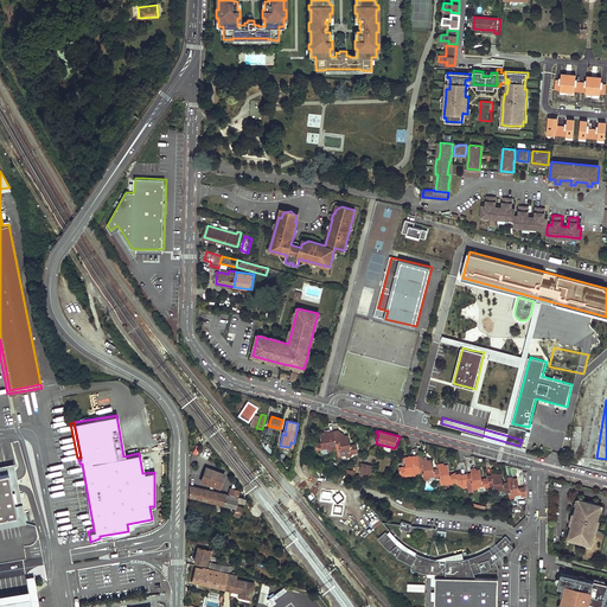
[(333,452),(333,451),(337,449),(336,439),(334,432),(326,433),(325,435),(324,433),(321,434),(323,439),(324,439),(324,442),(317,443),(317,453),(321,452),(321,449),(327,449),(328,452),(333,452)]
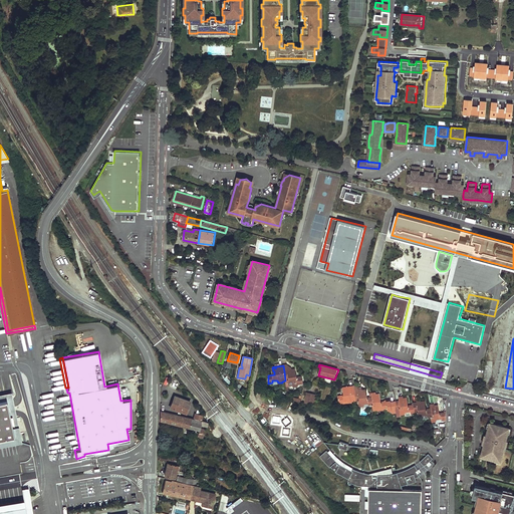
[(287,368),(287,370),(284,371),(285,380),(288,380),(289,387),(292,386),(294,386),(294,383),(298,382),(298,384),(304,383),(302,376),(296,377),(295,375),(296,374),(296,368),(291,369),(291,368),(287,368)]
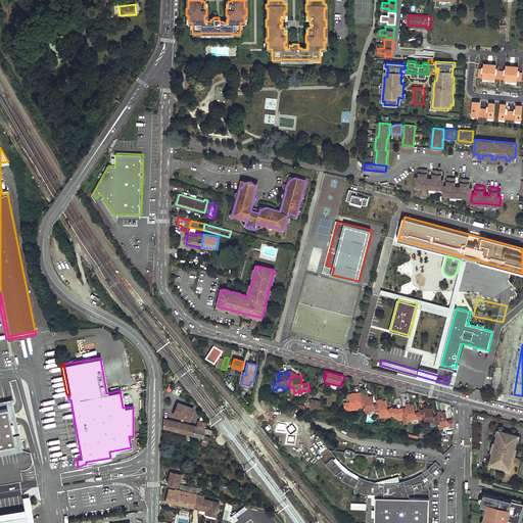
[(0,453),(26,448),(15,393),(0,395),(0,453)]
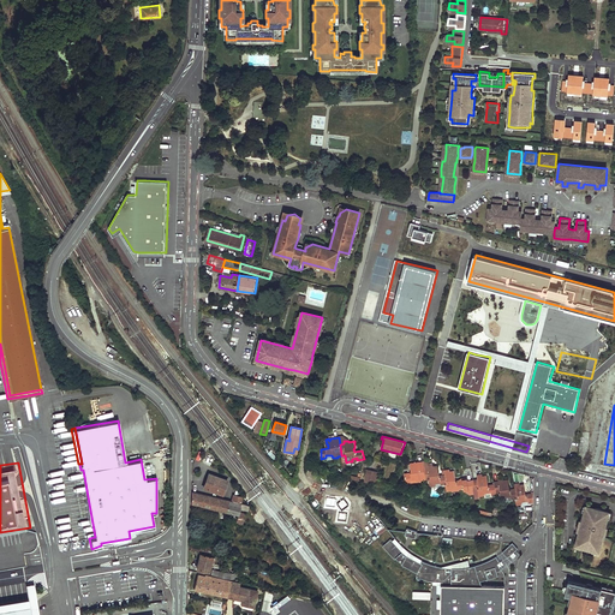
[(423,482),(423,481),(428,481),(425,467),(424,467),(424,463),(416,463),(415,465),(413,464),(411,464),(412,470),(413,470),(413,473),(406,475),(407,483),(412,483),(412,481),(418,481),(418,483),(423,482)]
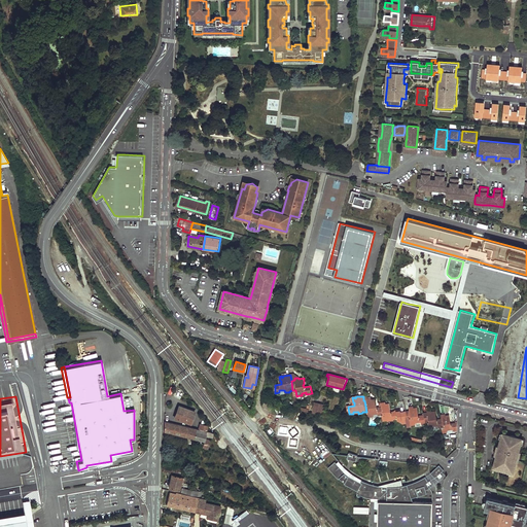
[(367,398),(367,399),(364,400),(366,412),(369,411),(370,418),(374,417),(376,417),(375,416),(379,415),(379,416),(383,415),(384,415),(382,402),(382,403),(382,407),(376,408),(376,406),(377,405),(376,399),(373,399),(372,397),(367,398)]
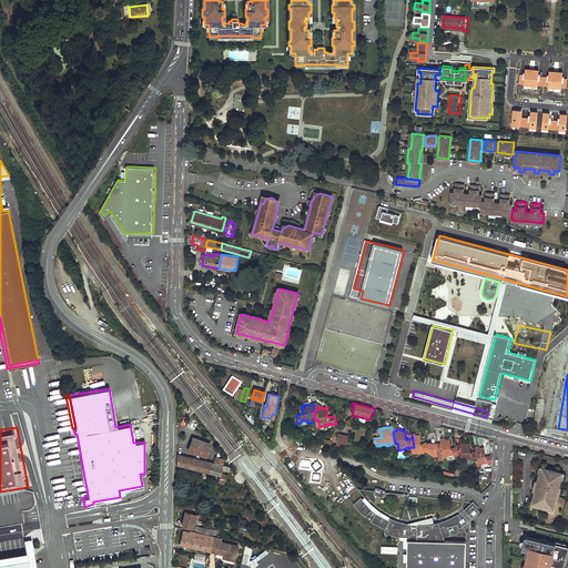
[(351,436),(340,434),(337,440),(346,443),(348,444),(351,436)]
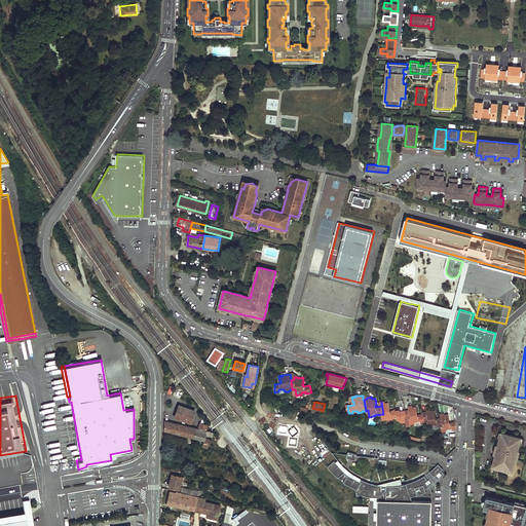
[(385,404),(385,402),(381,402),(383,414),(382,414),(382,416),(383,421),(388,420),(389,418),(393,417),(393,419),(398,419),(398,420),(402,419),(401,411),(401,410),(390,412),(390,409),(389,403),(385,404)]
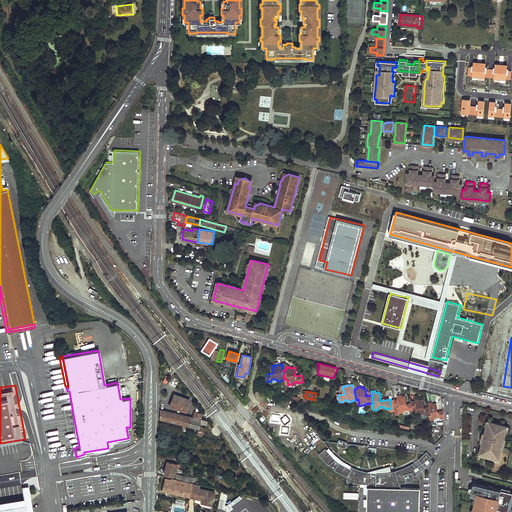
[(189,399),(174,394),(170,406),(185,411),(189,399)]
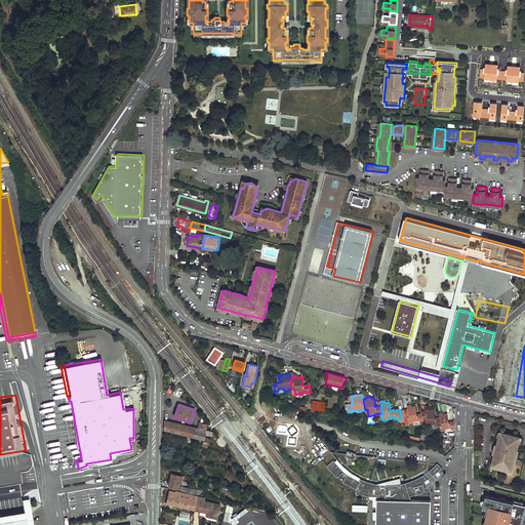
[(408,406),(408,409),(405,409),(406,413),(404,413),(405,417),(409,417),(410,423),(415,423),(416,421),(420,420),(421,422),(425,421),(423,413),(416,414),(416,411),(417,411),(416,405),(412,406),(412,405),(408,406)]
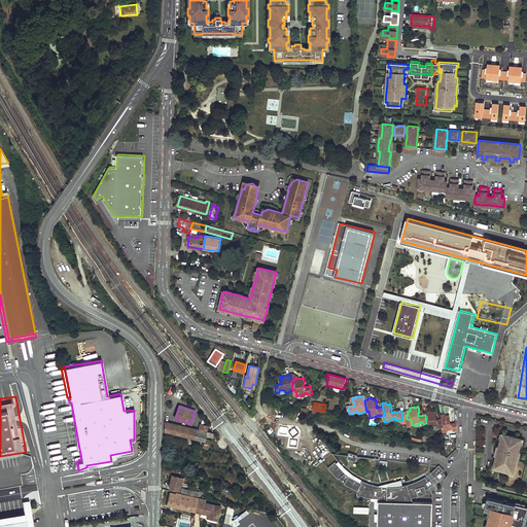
[(427,411),(427,412),(424,413),(425,415),(426,423),(429,423),(430,428),(434,428),(436,428),(435,426),(440,426),(440,427),(443,427),(444,427),(442,415),(440,415),(440,418),(434,419),(433,417),(434,417),(433,412),(429,412),(429,410),(427,411)]
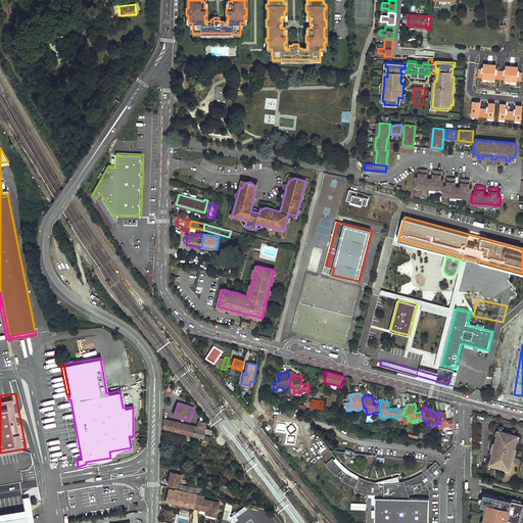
[(441,412),(441,411),(438,412),(440,424),(439,424),(439,426),(440,426),(441,429),(445,429),(446,427),(452,426),(452,428),(455,427),(455,418),(452,419),(452,420),(445,421),(444,418),(445,418),(444,412),(441,412)]
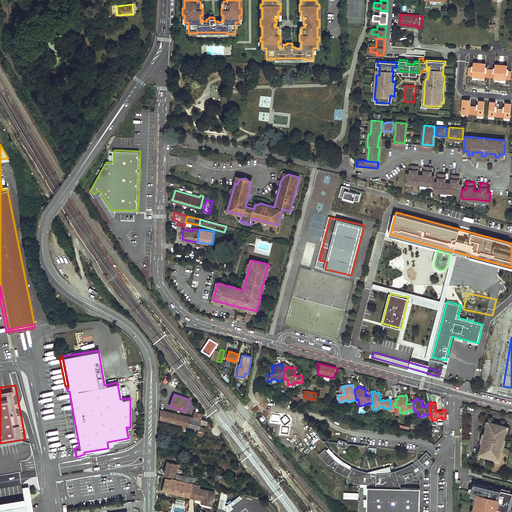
[(159,419),(198,429),(199,426),(211,429),(213,428),(208,420),(200,418),(193,417),(160,409),(159,419)]
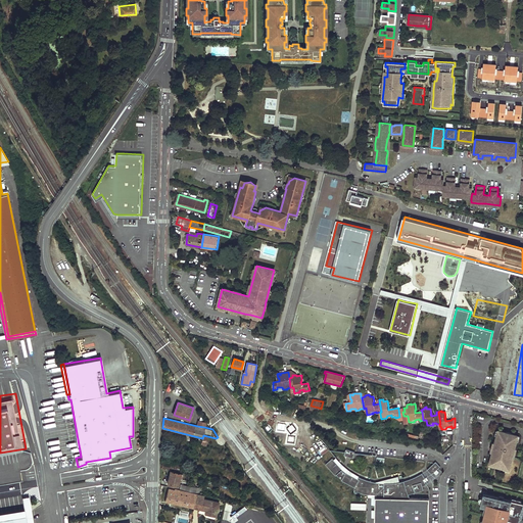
[(518,435),(498,430),(495,442),(494,442),(493,448),(490,464),(509,469),(513,453),(514,447),(515,447),(518,435)]
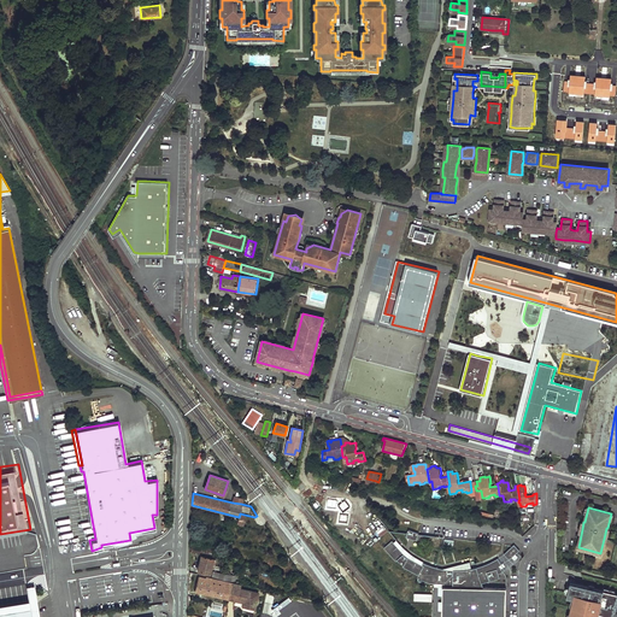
[(254,517),(240,513),(239,517),(238,524),(246,527),(247,523),(253,524),(254,517)]
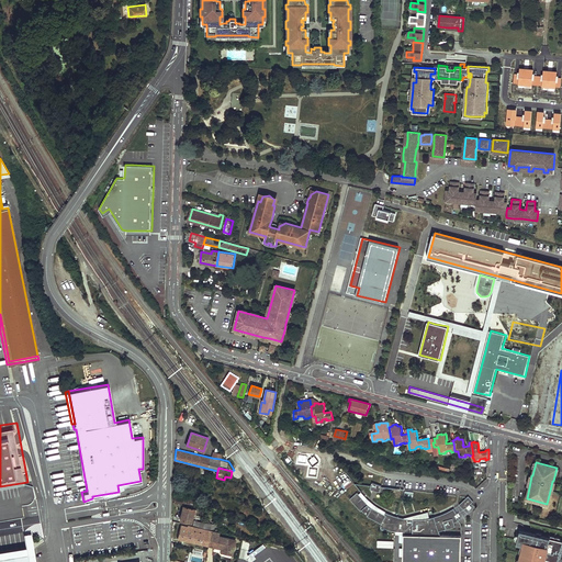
[(381,483),(371,481),(369,487),(379,491),(381,483)]
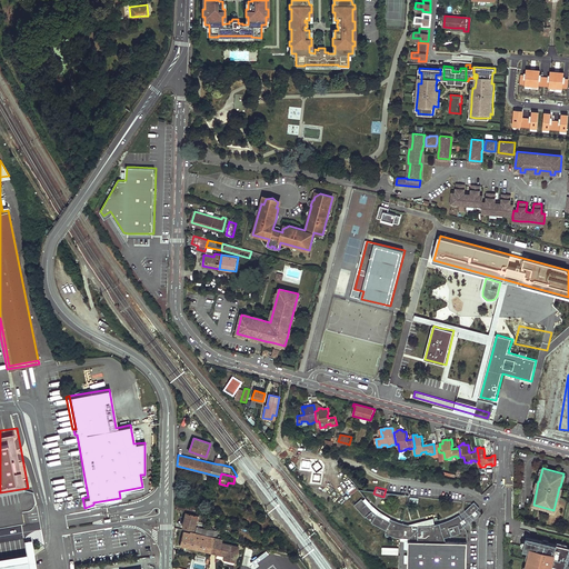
[(460,520),(462,518),(459,512),(455,515),(450,517),(447,519),(442,520),(438,521),(431,522),(426,523),(419,523),(413,523),(408,522),(403,521),(398,520),(393,519),(389,517),(389,519),(376,512),(371,509),(361,497),(353,503),(365,516),(366,515),(371,520),(371,521),(386,529),(383,531),(395,536),(398,536),(409,537),(409,539),(408,539),(407,567),(466,568),(466,540),(445,540),(443,536),(460,531),(459,527),(463,525),(460,520)]
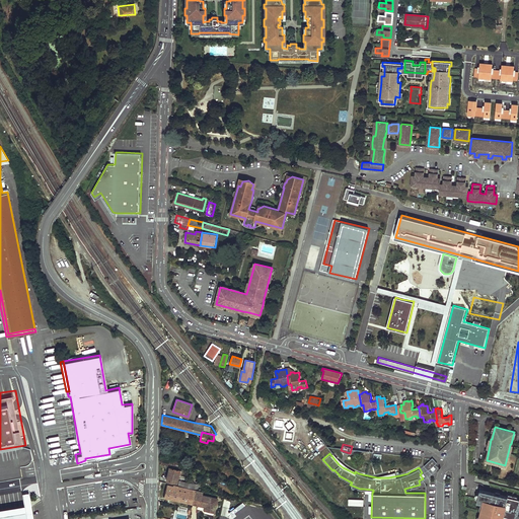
[(437,460),(433,456),(431,457),(424,463),(429,468),(435,462),(437,460)]
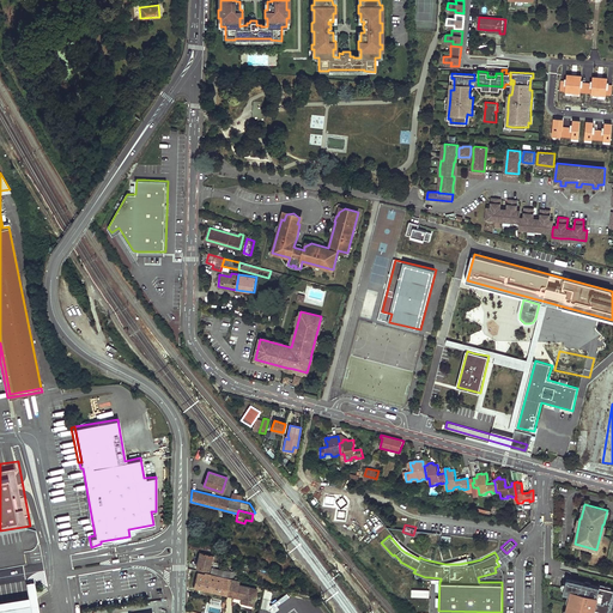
[(211,552),(212,546),(190,541),(189,547),(211,552)]
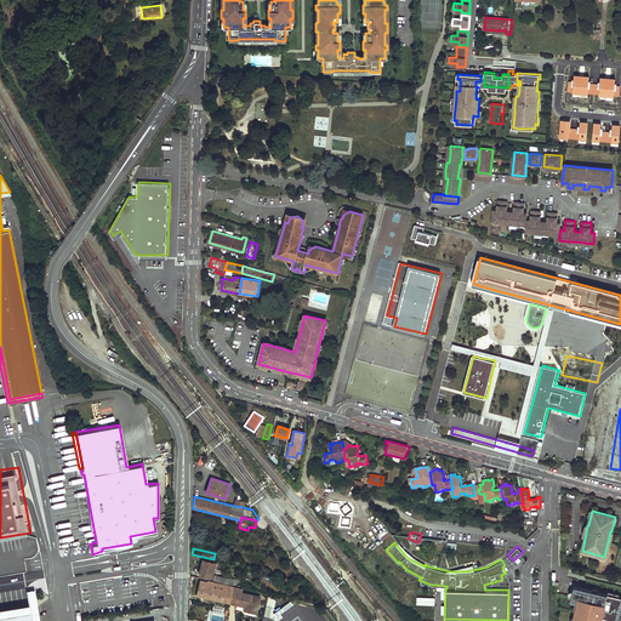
[(217,569),(218,563),(216,562),(203,559),(199,574),(211,577),(212,569),(217,569)]
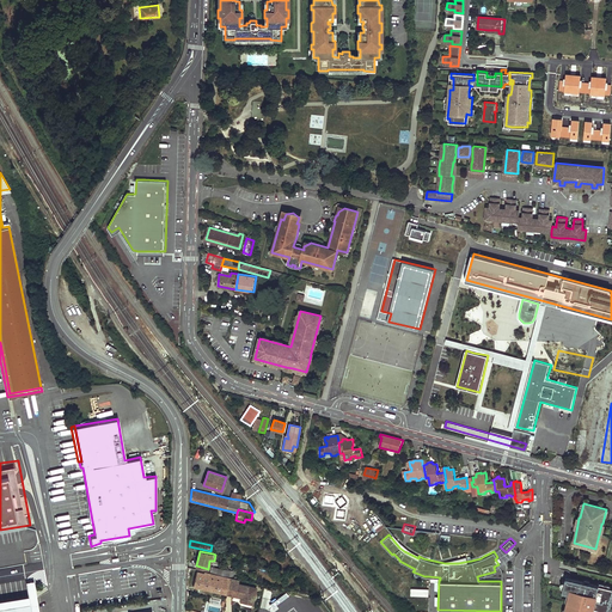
[(219,592),(222,576),(203,571),(203,574),(196,571),(194,586),(219,592)]
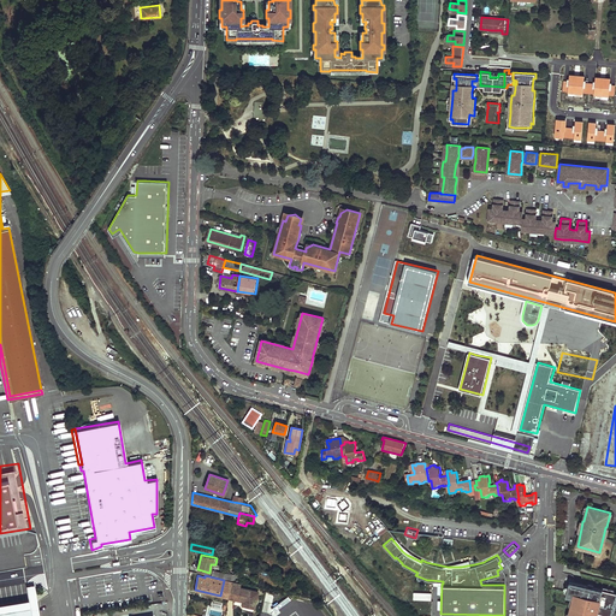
[(229,597),(231,581),(224,580),(220,596),(229,597)]
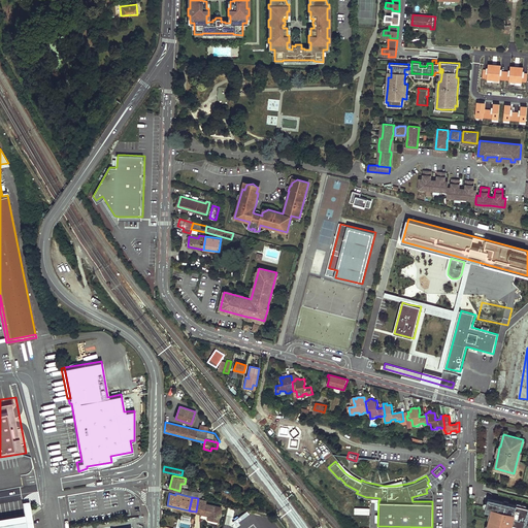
[(527,527),(527,507),(489,498),(486,510),(492,513),(487,527),(512,527),(512,526),(516,525),(527,527)]
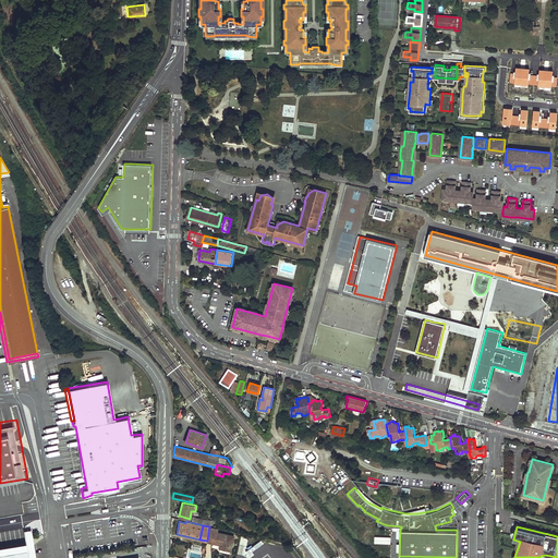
[(233,535),(209,530),(207,541),(215,543),(216,541),(219,542),(218,548),(230,550),(233,535)]
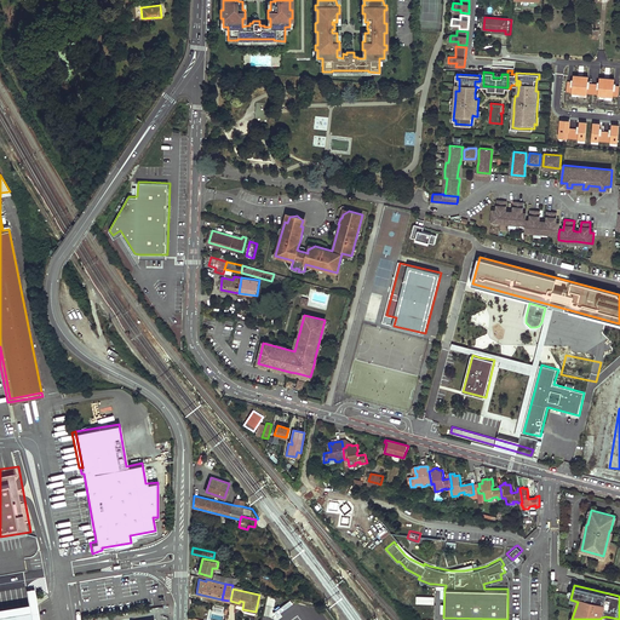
[(0,619),(32,619),(29,603),(0,607),(0,619)]
